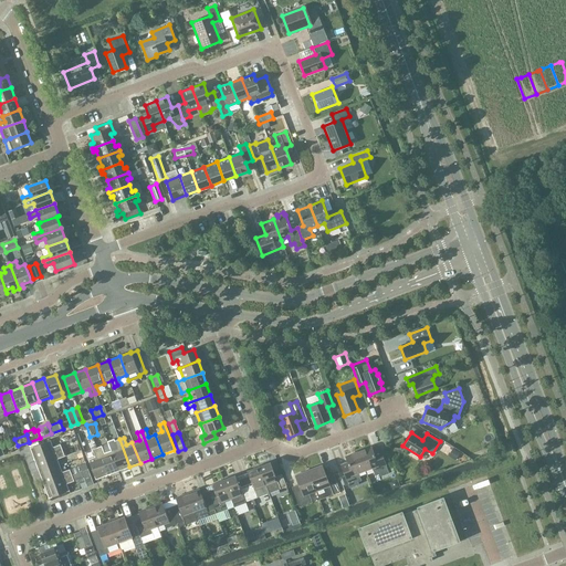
[(118,471),(129,467),(119,439),(114,441),(117,449),(111,451),(118,471)]
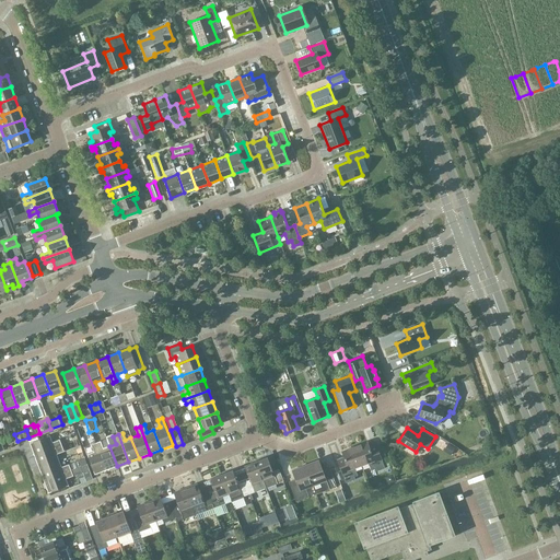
[(34,456),(61,445),(59,440),(53,442),(49,435),(30,443),(34,456)]
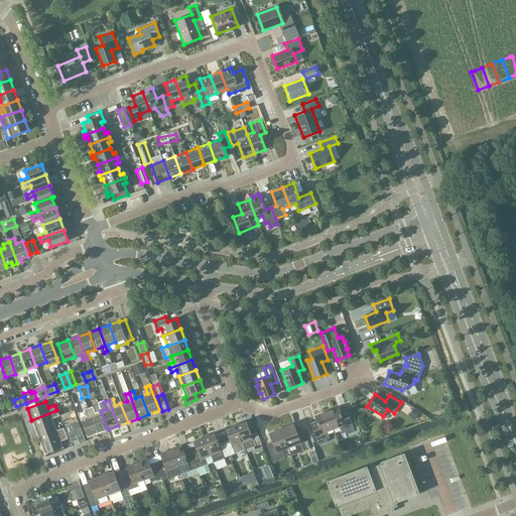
[(108,429),(101,411),(95,413),(92,406),(88,408),(98,433),(108,429)]
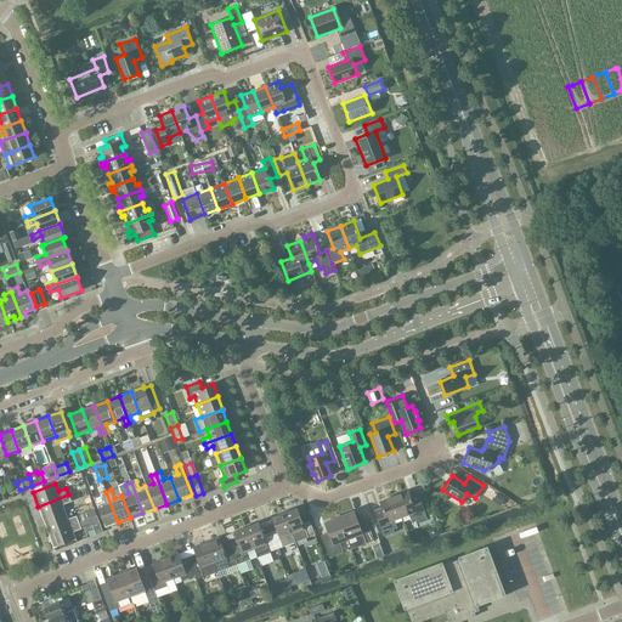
[(417,524),(419,522),(427,520),(420,503),(413,505),(408,491),(394,497),(401,516),(408,514),(412,522),(416,521),(417,524)]
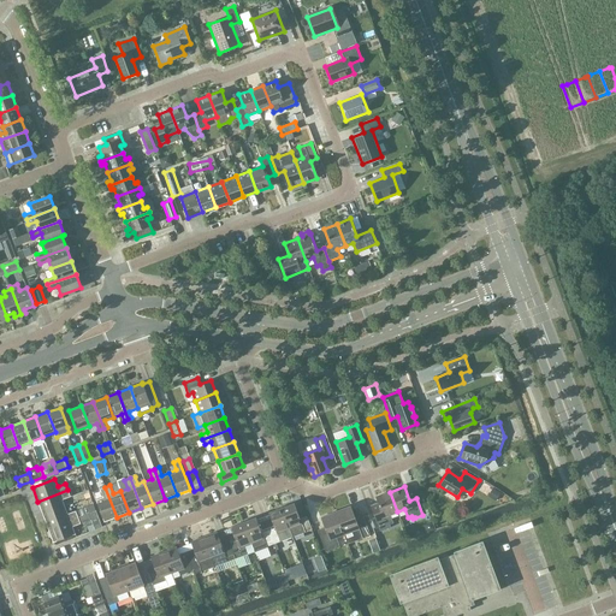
[(104,522),(117,517),(105,487),(100,490),(104,497),(95,501),(104,522)]
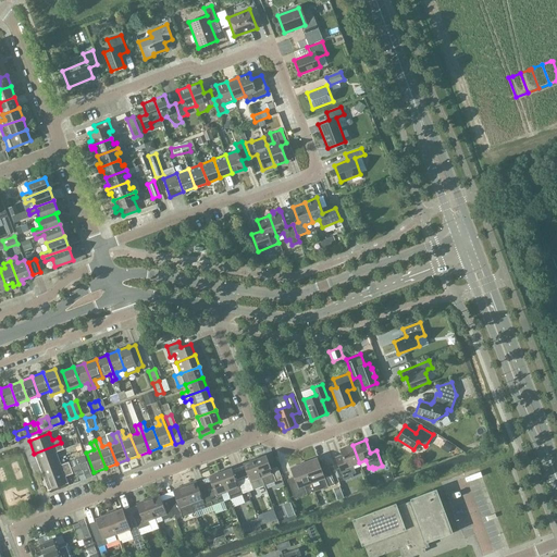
[(38,466),(59,458),(57,452),(63,449),(61,443),(34,454),(38,466)]
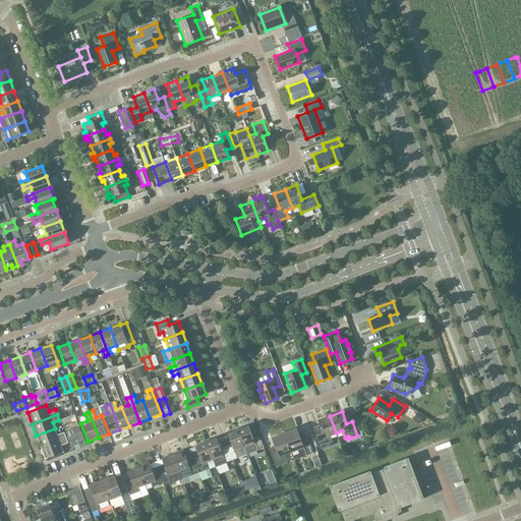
[(330,436),(336,432),(330,416),(317,420),(323,432),(316,435),(322,449),(330,446),(329,444),(332,443),(330,436)]
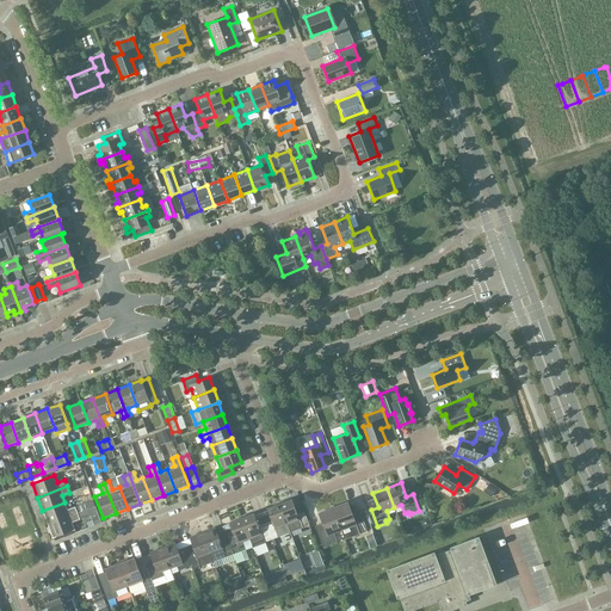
[(290,532),(302,528),(309,525),(304,512),(297,514),(291,499),(279,504),(290,532)]
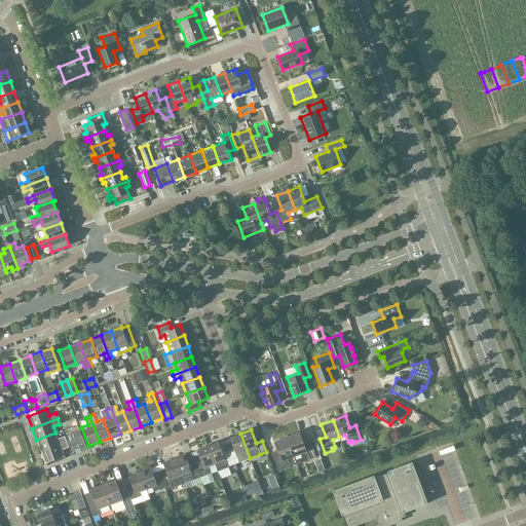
[(41,451),(67,442),(65,437),(58,439),(55,433),(36,440),(41,451)]
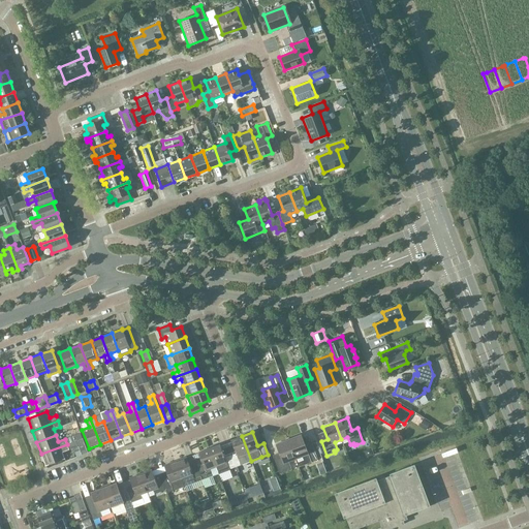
[(288,439),(296,458),(303,456),(306,464),(317,460),(311,441),(304,443),(301,435),(288,439)]
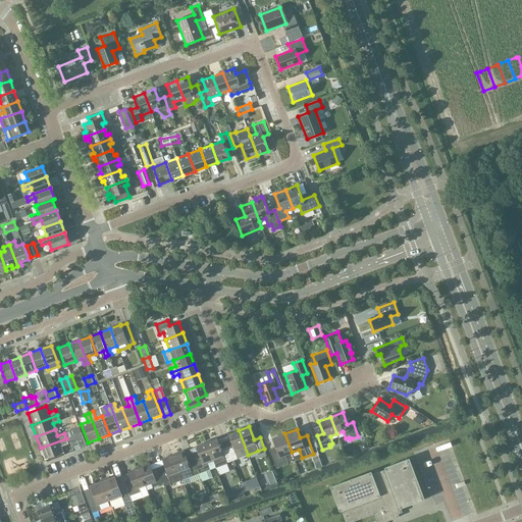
[(231,461),(248,455),(239,430),(227,434),(232,448),(227,450),(231,461)]
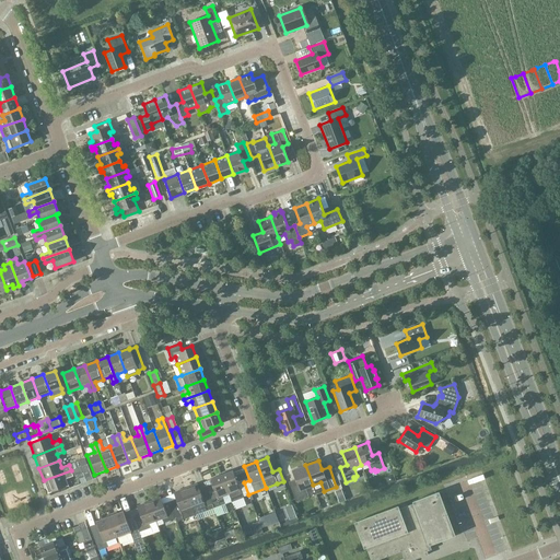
[(305,488),(313,485),(305,465),(292,470),(295,480),(289,482),(295,502),(308,497),(305,488)]
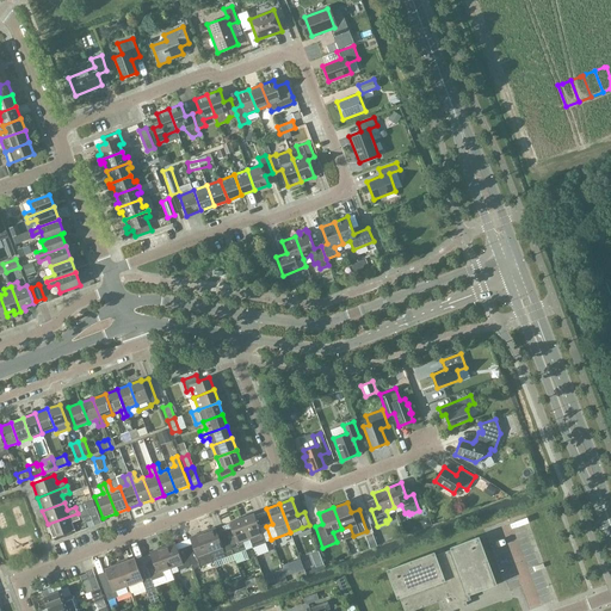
[(78,513),(48,524),(53,538),(74,530),(72,523),(80,519),(78,513)]
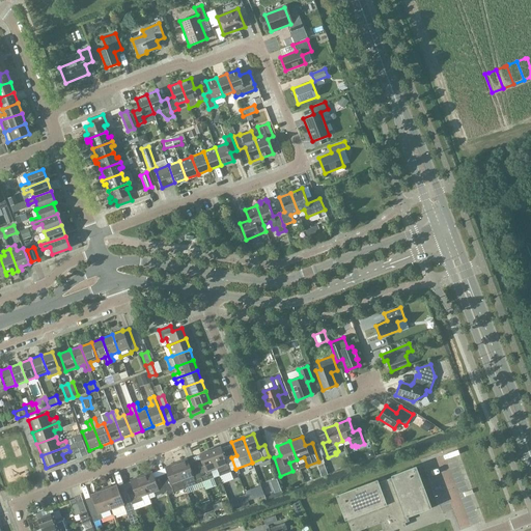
[(220,446),(210,450),(219,475),(235,469),(231,457),(225,459),(220,446)]
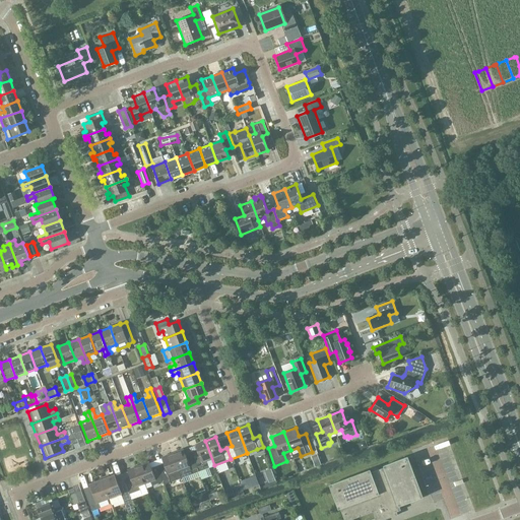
[(198,471),(214,465),(205,441),(195,445),(199,458),(194,460),(198,471)]
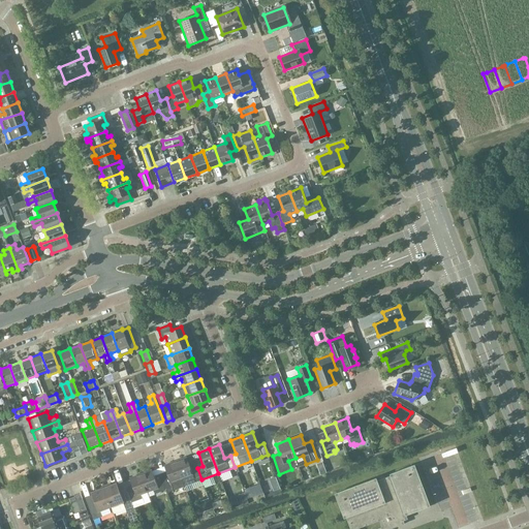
[(201,479),(197,468),(194,461),(188,463),(186,457),(175,461),(184,487),(201,479)]
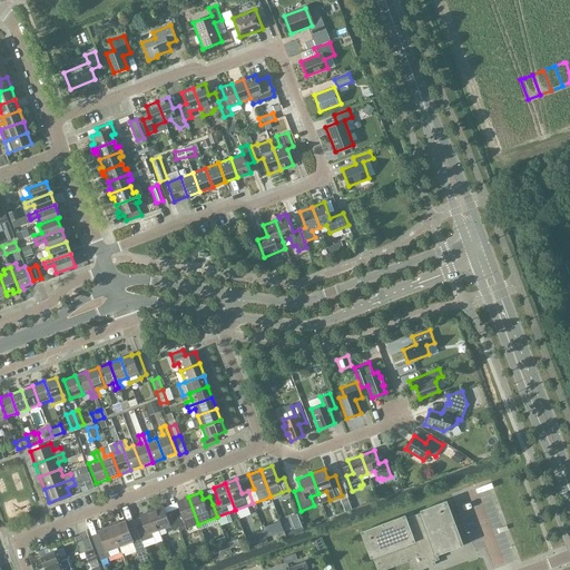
[(179,531),(198,524),(188,497),(176,501),(178,508),(172,510),(178,528),(179,531)]
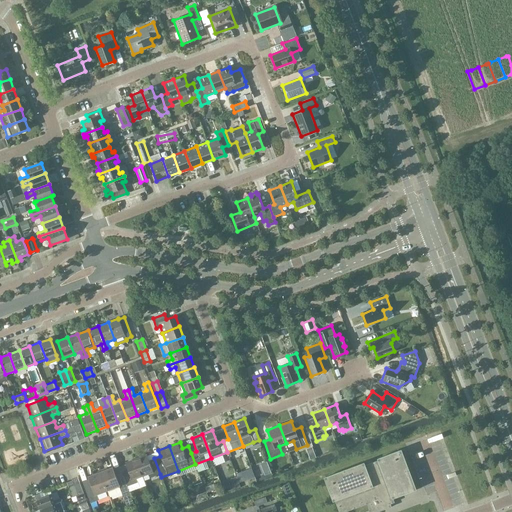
[(376,511),(389,507),(388,504),(394,502),(392,498),(415,490),(414,489),(415,489),(400,450),(399,450),(377,458),(377,460),(364,465),(363,463),(363,462),(323,477),(323,478),(332,501),(334,500),(338,511),(344,511),(366,504),(368,510),(362,511),(376,511)]
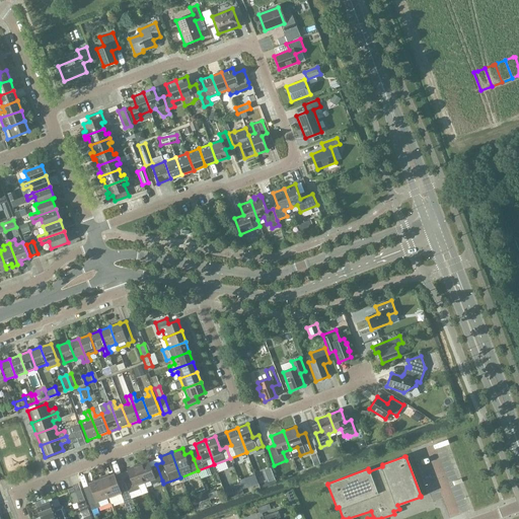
[(162,480),(156,464),(150,467),(148,461),(138,465),(144,483),(150,480),(151,485),(162,480)]
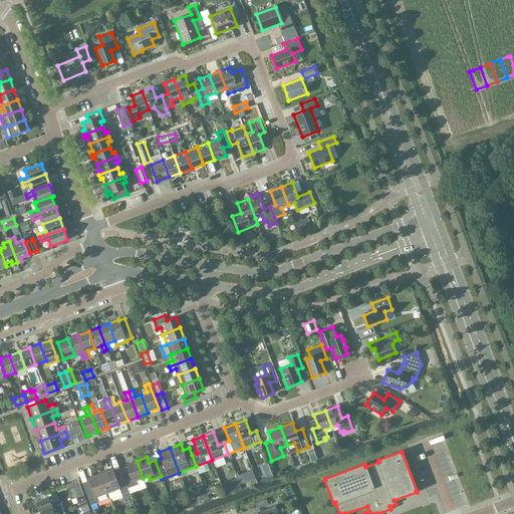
[(137,480),(143,478),(137,461),(125,465),(127,471),(121,473),(122,475),(126,489),(138,484),(137,480)]
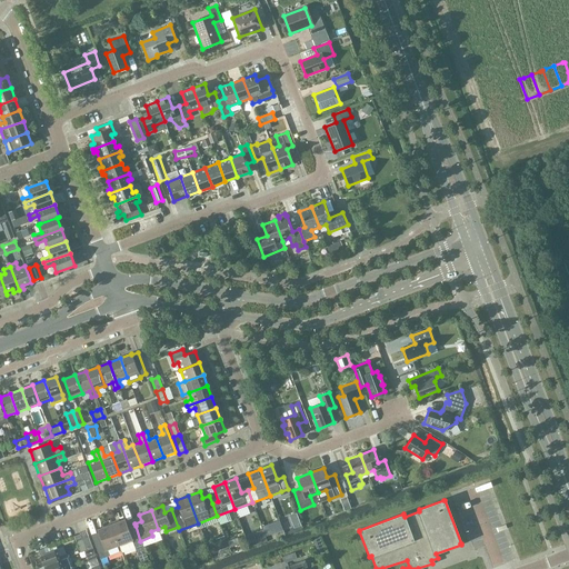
[(140,541),(136,526),(128,528),(125,520),(111,525),(121,551),(123,552),(142,546),(140,541)]
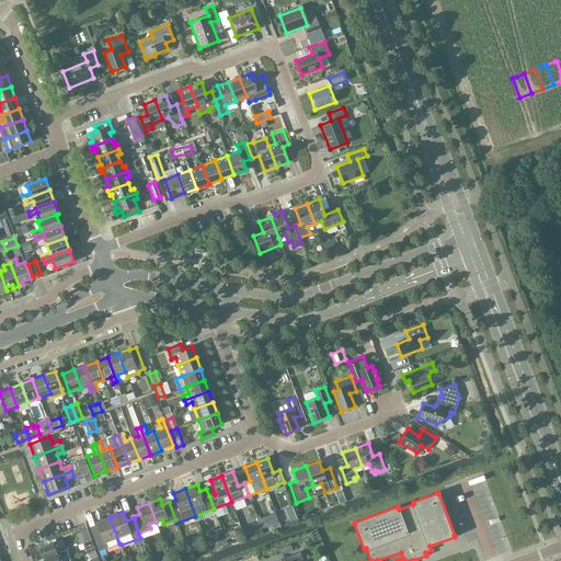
[(99,551),(119,544),(110,517),(96,523),(101,536),(94,539),(99,551)]
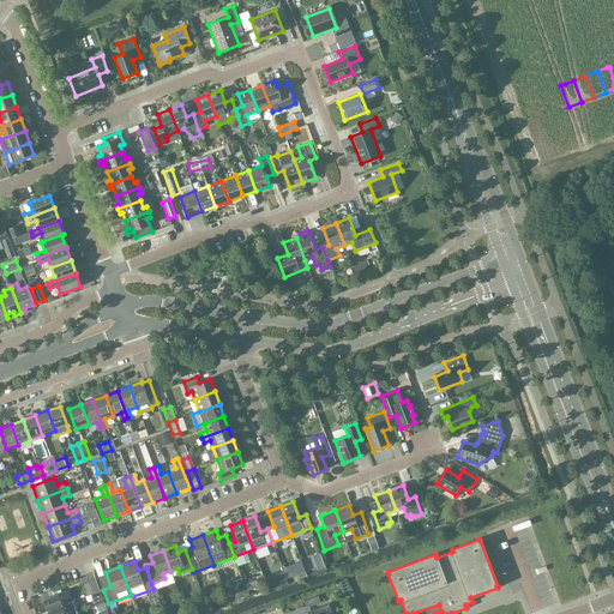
[(89,582),(94,594),(100,591),(95,579),(89,582)]
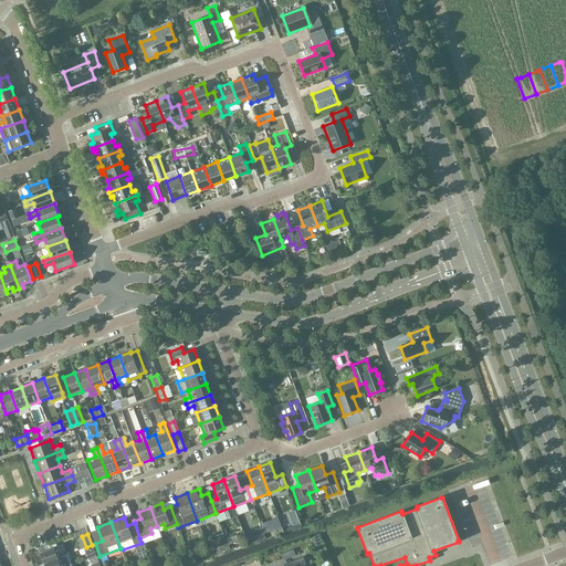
[(86,547),(82,536),(75,538),(80,549),(86,547)]
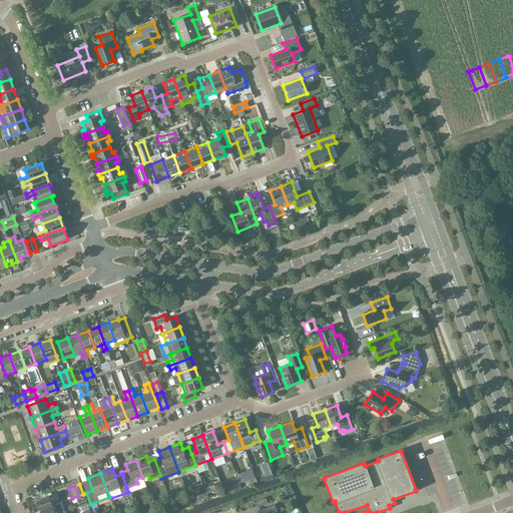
[(59,499),(53,501),(51,495),(36,501),(39,510),(60,503),(59,499)]
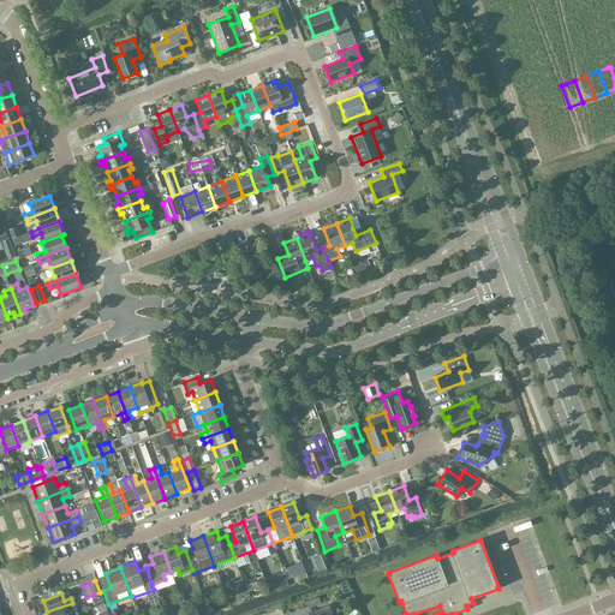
[(48,614),(73,614),(77,614),(72,603),(47,611),(48,614)]
